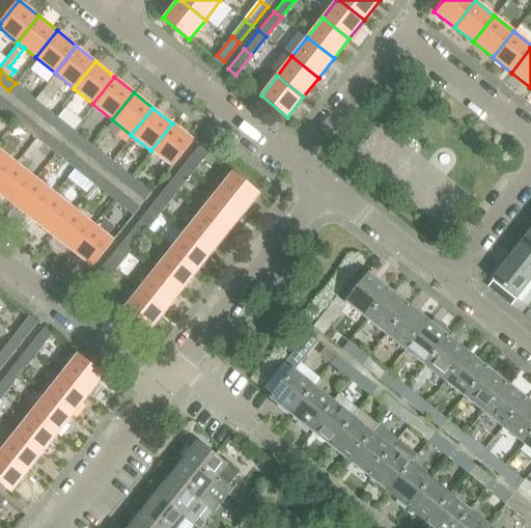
[(47,121),(66,137),(73,129),(53,113),(47,121)]
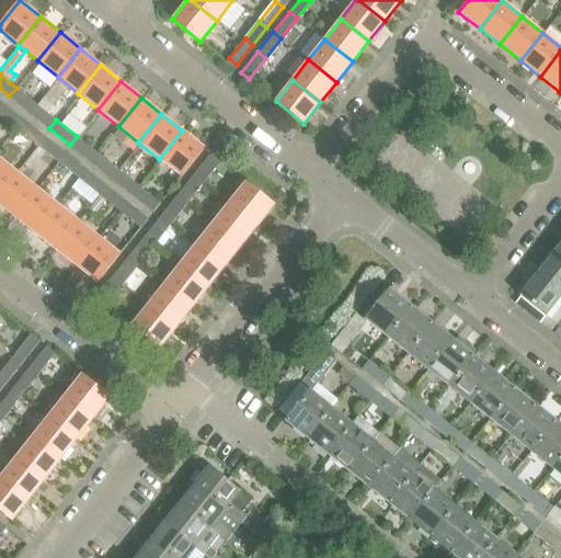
[(203,147),(182,131),(159,159),(180,175),(203,147)]
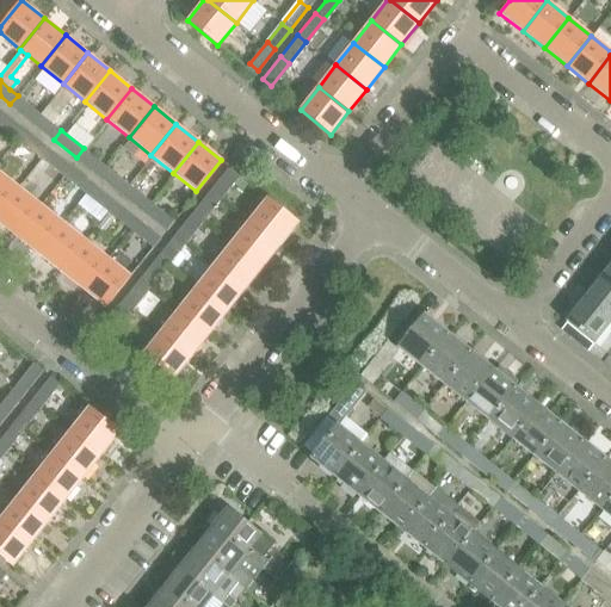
[(76,158),(98,175),(105,166),(84,148),(76,158)]
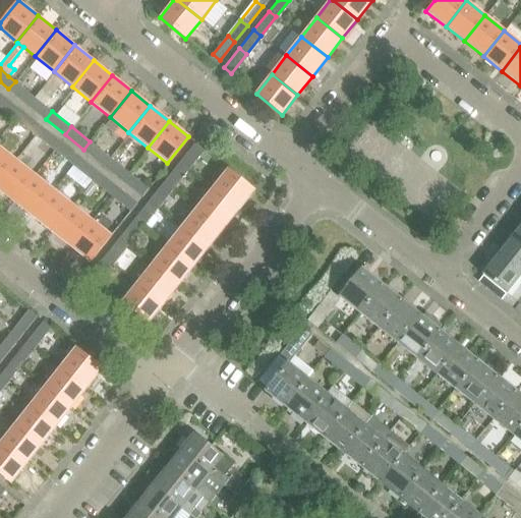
[(83,150),(102,165),(109,157),(90,141),(83,150)]
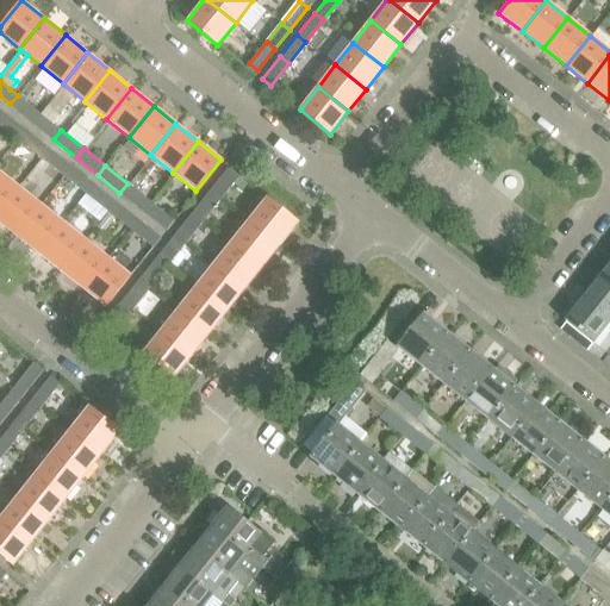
[(66,176),(87,194),(95,183),(73,167),(66,176)]
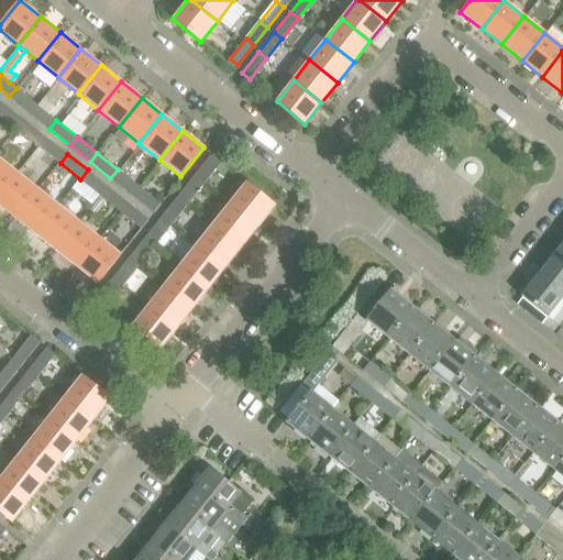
[(210,154),(192,175),(200,182),(218,160),(210,154)]
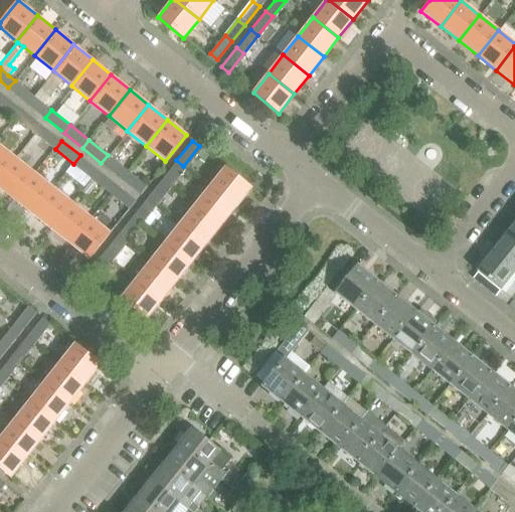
[(0,180),(17,158),(0,144),(0,180)]
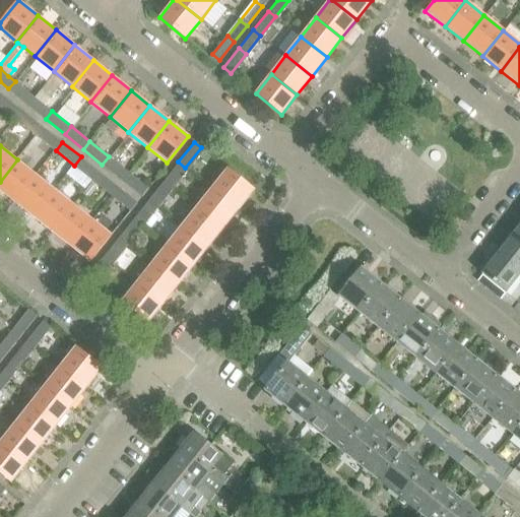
[(203,149),(200,154),(207,159),(210,154),(203,149)]
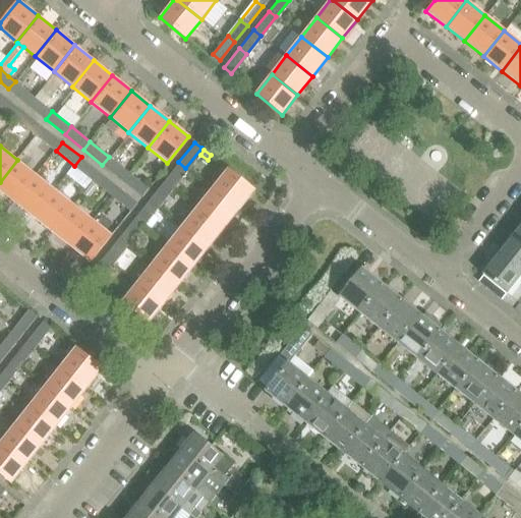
[(74,166),(93,180),(100,172),(81,157),(74,166)]
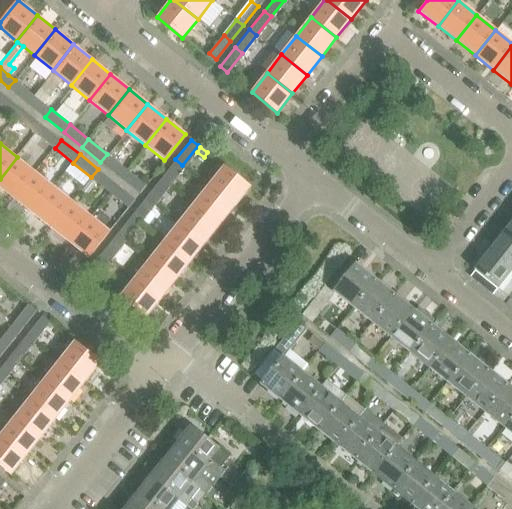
[(100,162),(119,176),(125,169),(107,154),(100,162)]
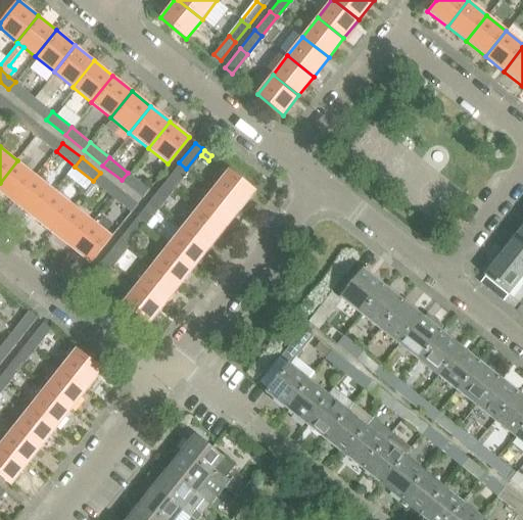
[(0,183),(0,189),(15,201),(36,176),(17,160),(0,183)]
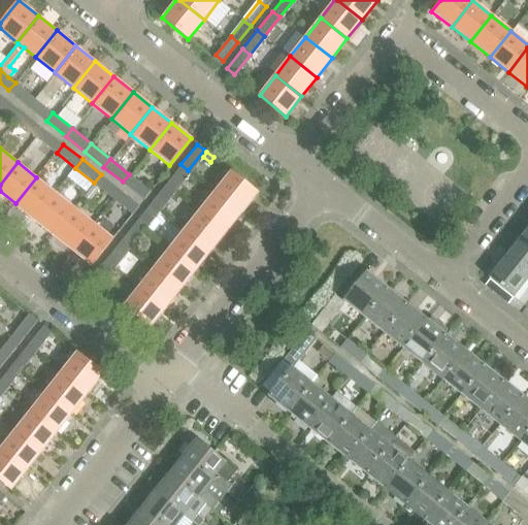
[(189,171),(188,170),(180,164),(166,184),(174,190),(189,171)]
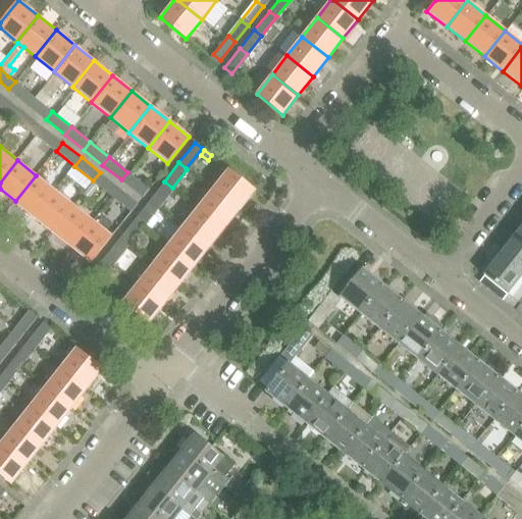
[(228,168),(212,189),(239,210),(255,190),(228,168)]
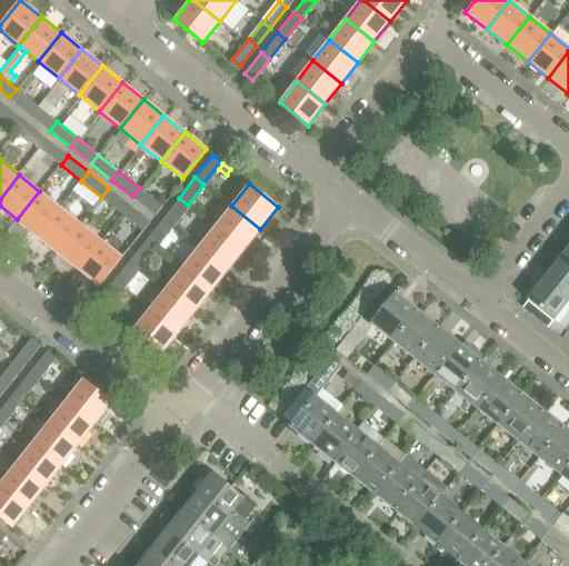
[(101,197),(121,214),(129,204),(109,188),(101,197)]
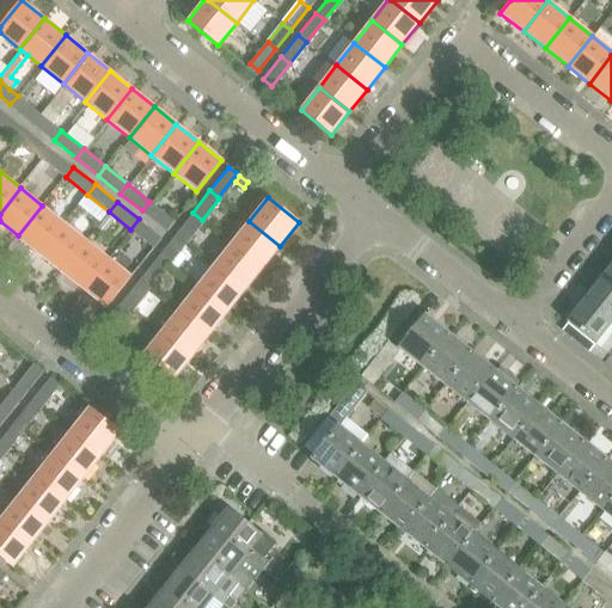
[(173,221),(150,202),(142,210),(166,229),(173,221)]
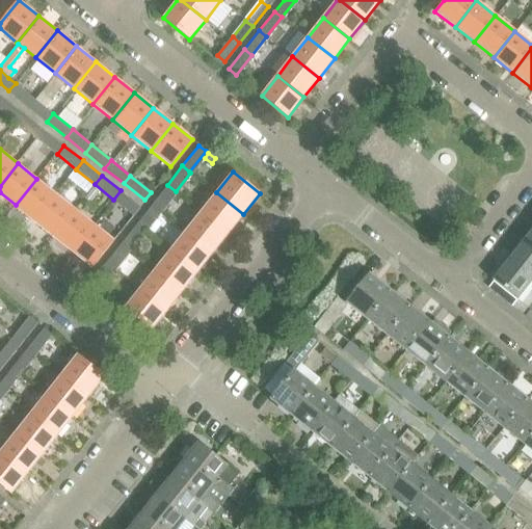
[(16,205),(35,220),(56,194),(36,179),(16,205)]
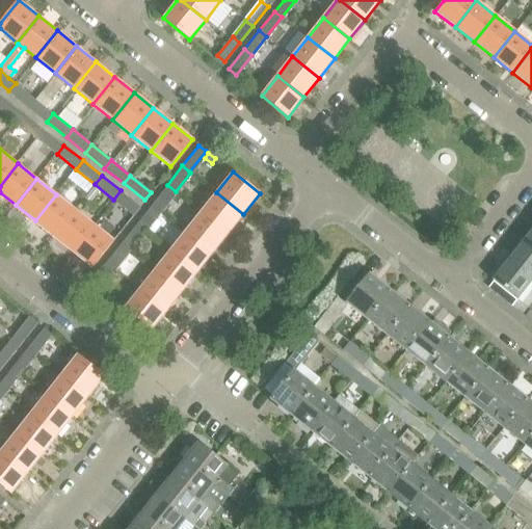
[(167,185),(152,204),(160,210),(176,191),(167,185)]
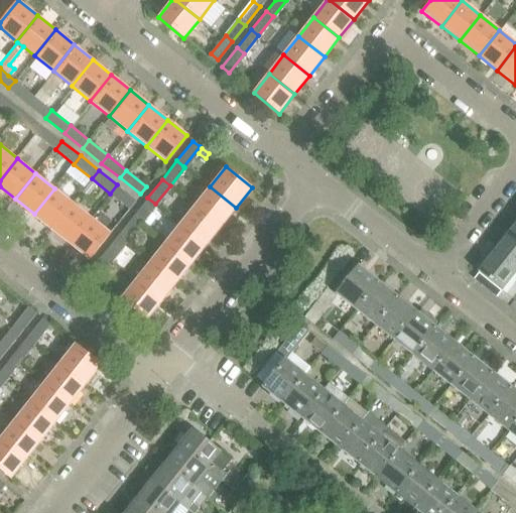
[(85,186),(82,190),(88,195),(95,185),(90,181),(85,186)]
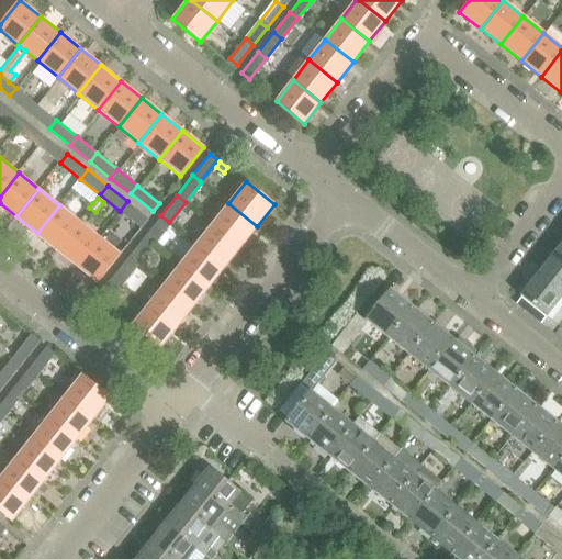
[(147,217),(127,201),(120,211),(141,226),(147,217)]
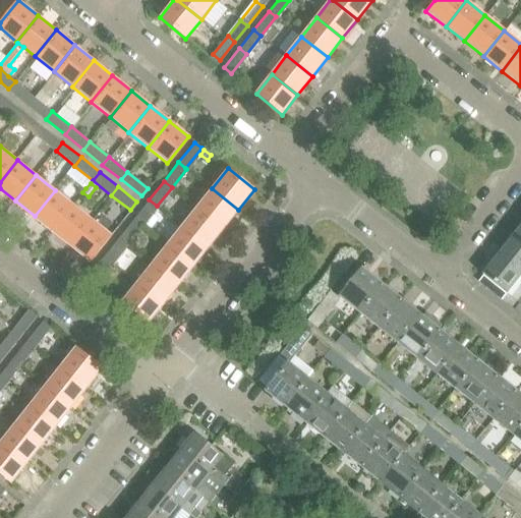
[(212,188),(197,208),(223,228),(238,210),(212,188)]
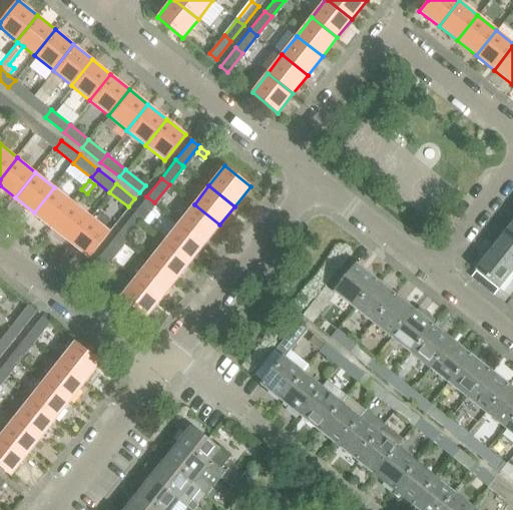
[(34,212),(52,226),(72,201),(54,187),(34,212)]
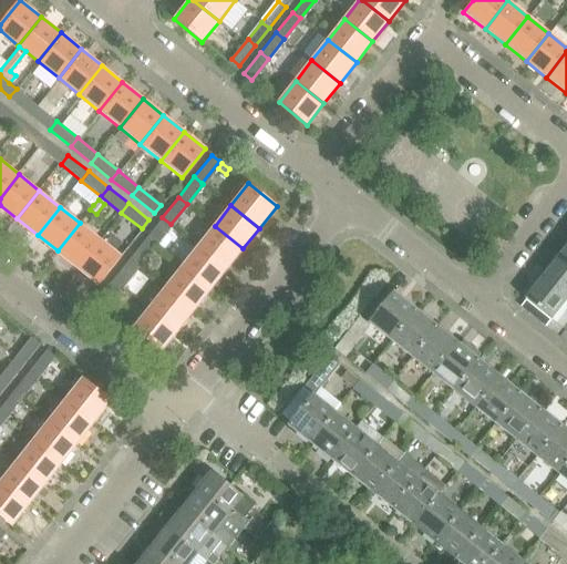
[(162,217),(145,238),(154,245),(171,224),(162,217)]
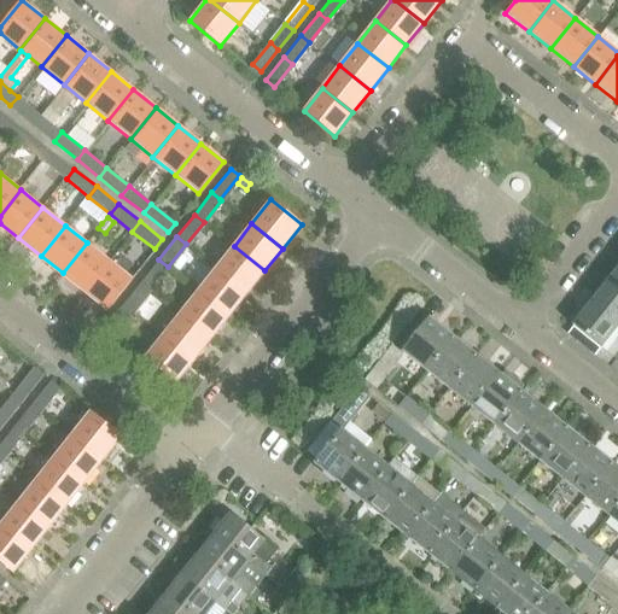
[(63,273),(85,291),(109,261),(87,243),(63,273)]
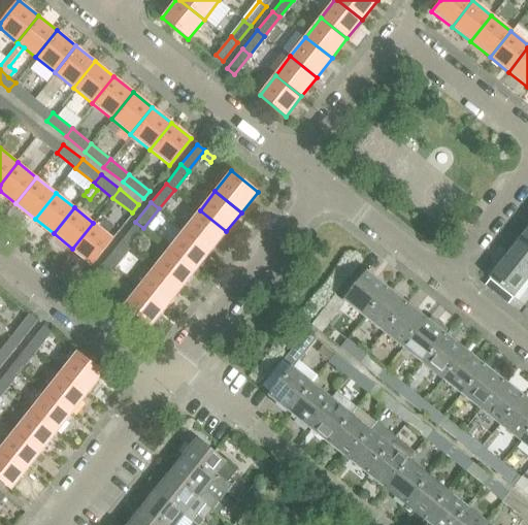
[(200,210),(185,229),(211,251),(226,231),(200,210)]
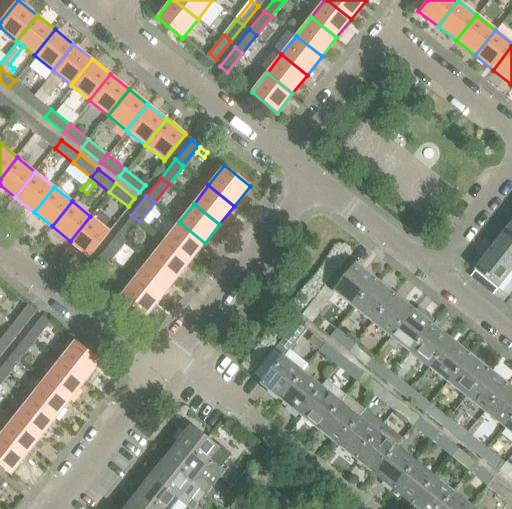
[(131,215),(116,233),(124,240),(139,221),(131,215)]
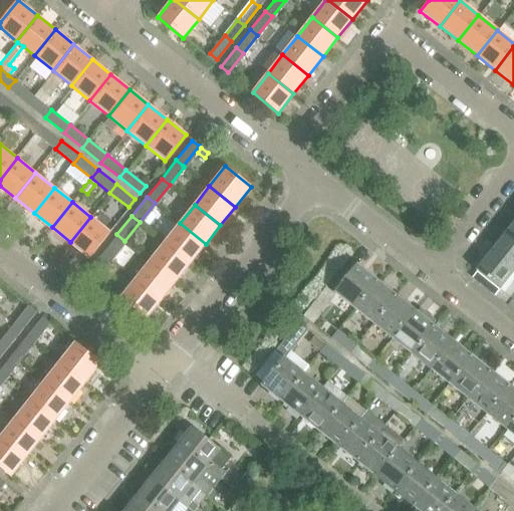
[(108,232),(90,217),(70,242),(89,257),(108,232)]
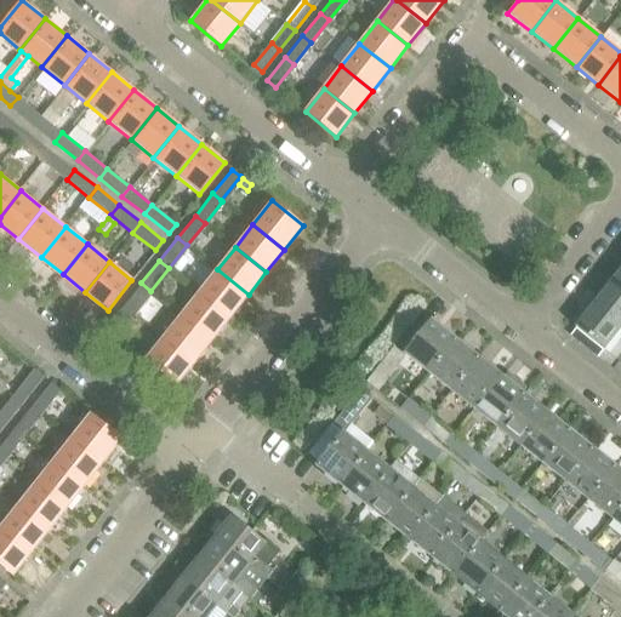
[(620,266),(609,281),(620,290),(620,266)]
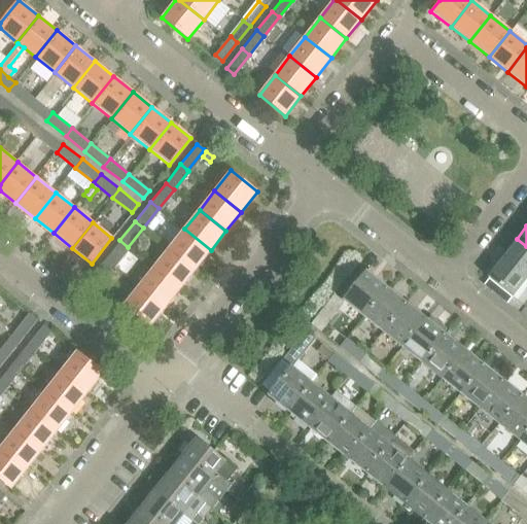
[(184,229),(169,248),(196,270),(211,250),(184,229)]
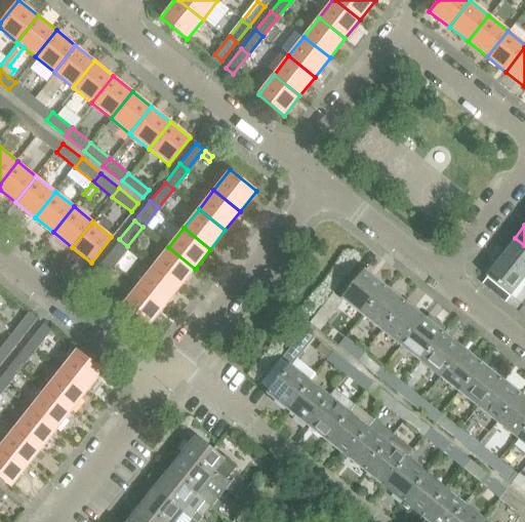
[(524,245),(515,238),(500,256),(524,275),(524,245)]
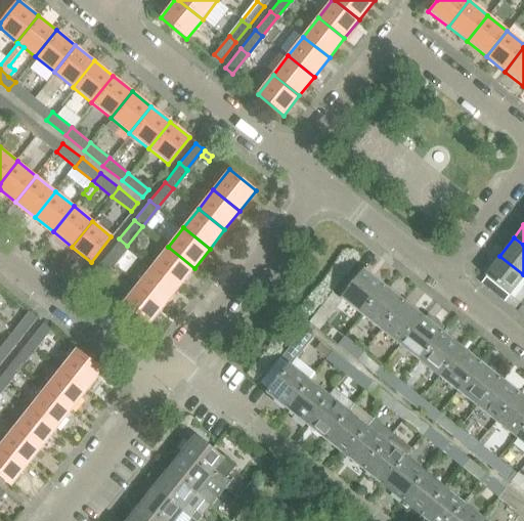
[(108,268),(127,246),(119,239),(100,262),(108,268)]
